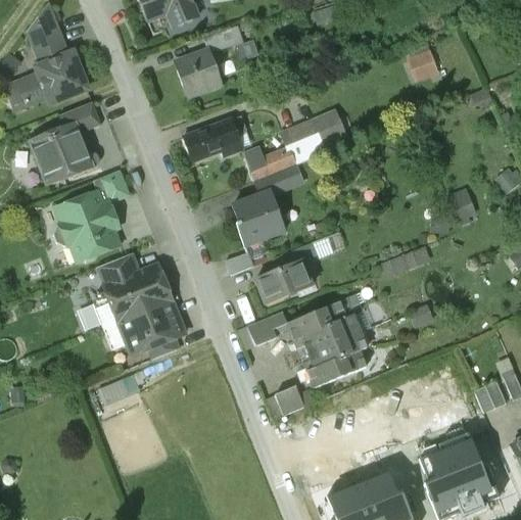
[(139,0),(154,35),(198,16),(191,0),(139,0)]
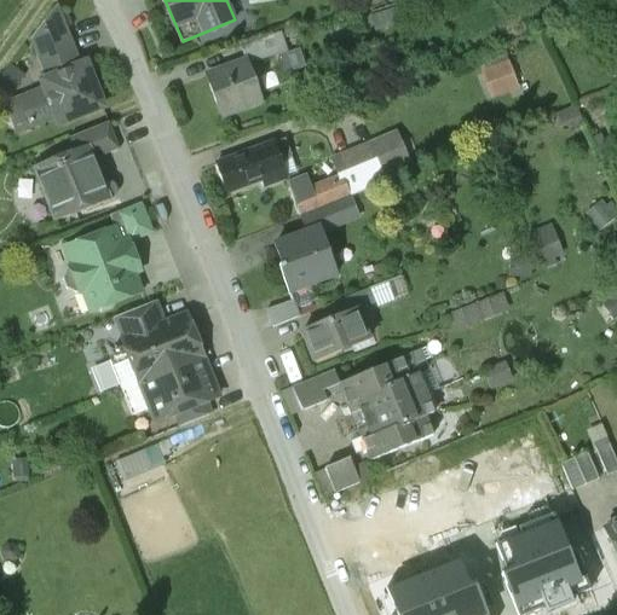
[(57,10),(34,41),(44,67),(62,59),(70,56),(75,54),(57,10)]
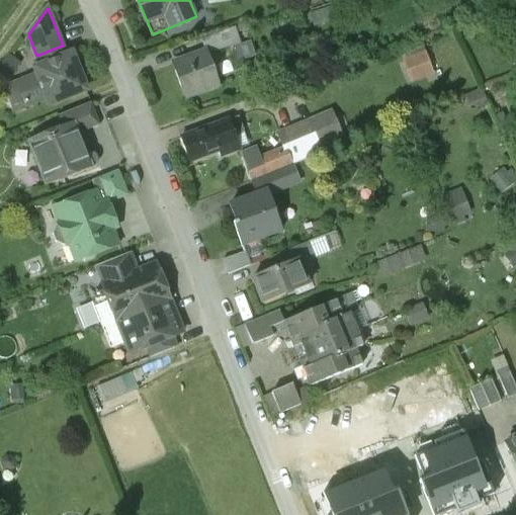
[(235,27),(203,36),(207,51),(208,51),(239,41),(235,27)]
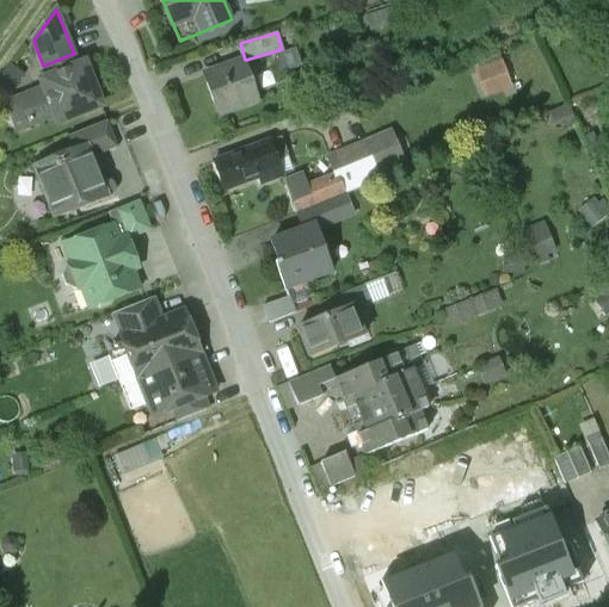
[(506,54),(477,64),(488,94),(518,84),(506,54)]
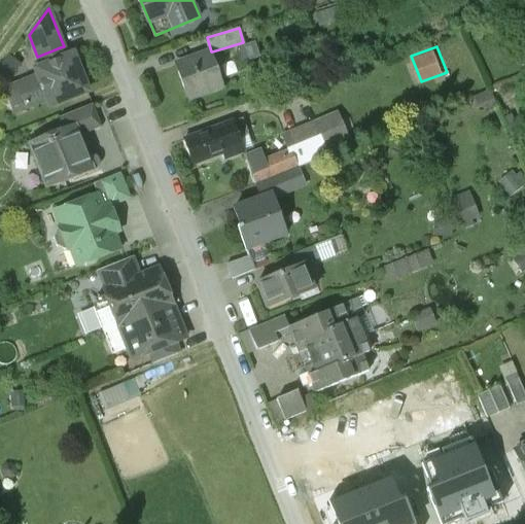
[(56,60),(35,69),(39,77),(16,85),(25,108),(47,99),(50,106),(88,91),(73,54),(64,58),(60,47),(53,50),(56,60)]
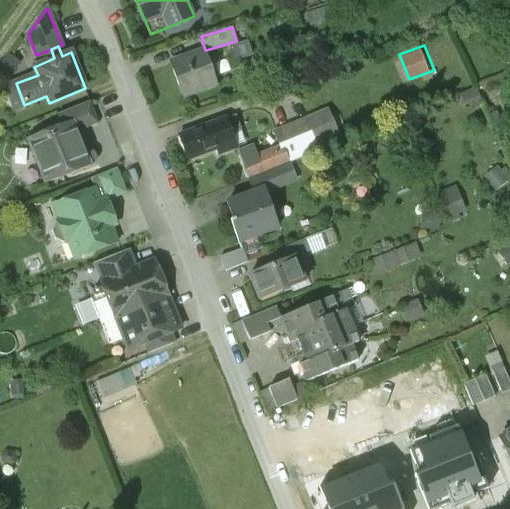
[(205,50),(172,62),(183,95),(217,83),(206,50),(205,50)]
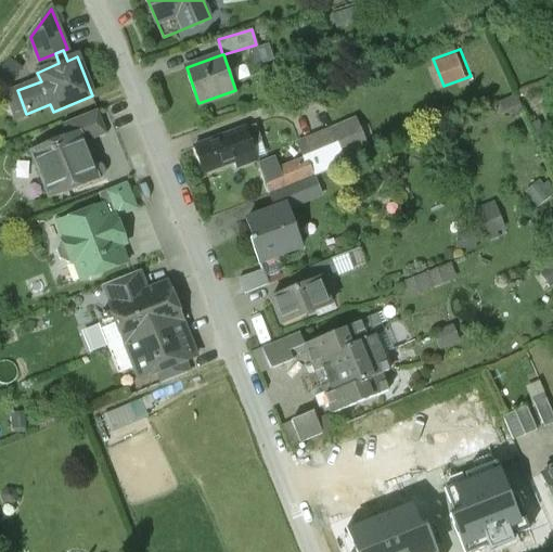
[(98,107),(62,123),(67,136),(68,140),(77,137),(79,144),(85,142),(85,143),(108,133),(98,107)]
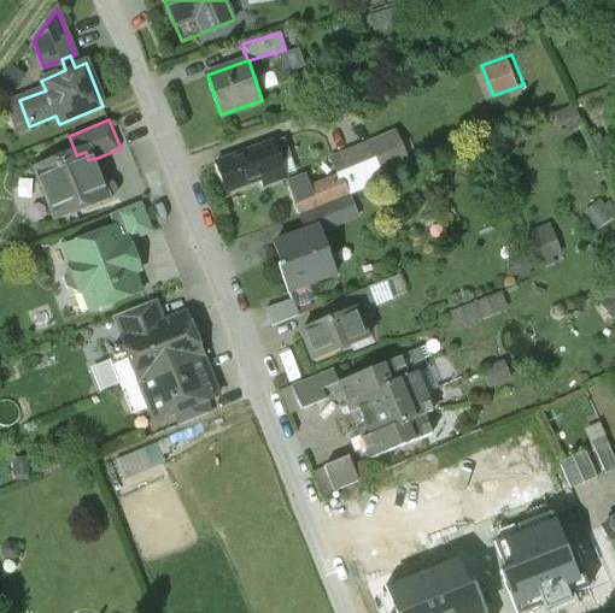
[(315,187),(309,174),(288,182),(300,212),(387,177),(385,171),(410,161),(398,131),(338,155),(343,166),(341,166),(345,175),(315,187)]
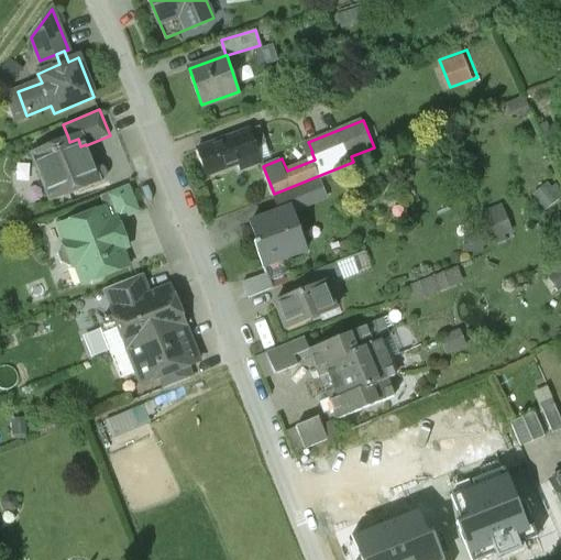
[(260,125),(197,149),(207,175),(239,163),(241,169),(261,162),(255,145),(266,142),(260,125)]
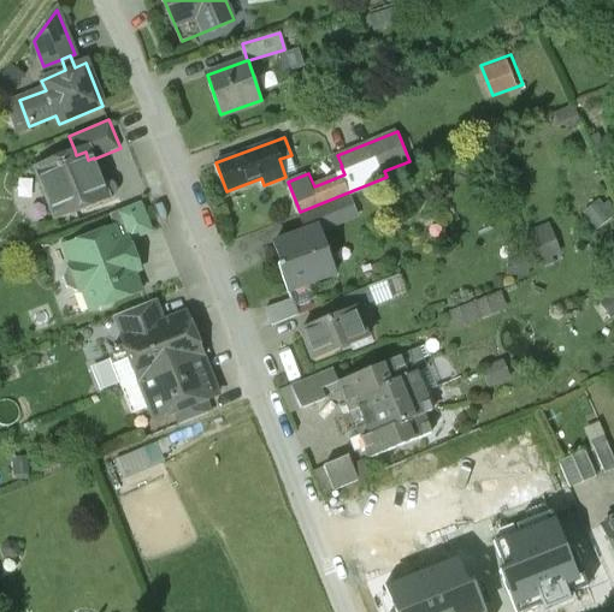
[(76,155),(75,150),(33,167),(54,220),(110,197),(113,195),(114,192),(114,189),(112,185),(110,183),(107,182),(104,182),(94,159),(94,158),(88,160),(86,152),(76,155)]
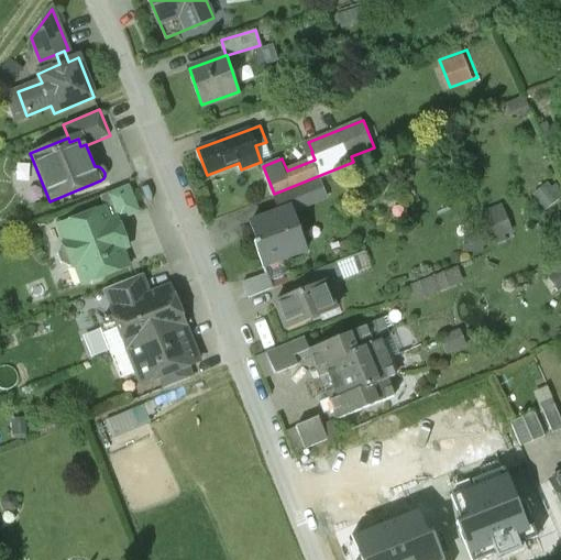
[(129,183),(99,195),(105,209),(109,220),(118,217),(119,219),(140,210),(129,183)]
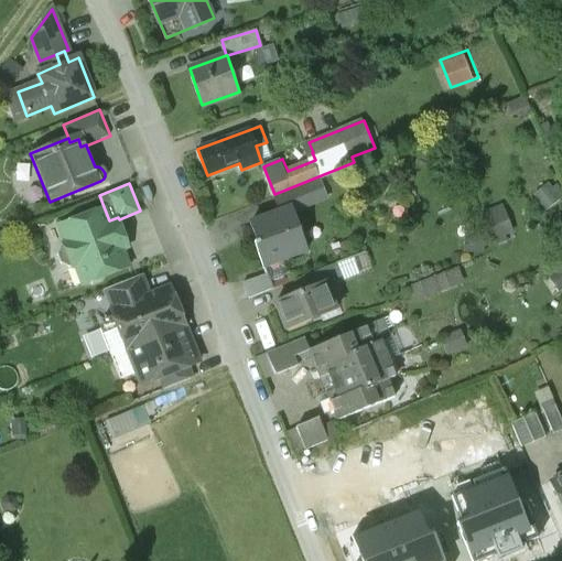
[(291,208),(254,224),(261,241),(257,244),(266,267),(307,249),(291,208)]
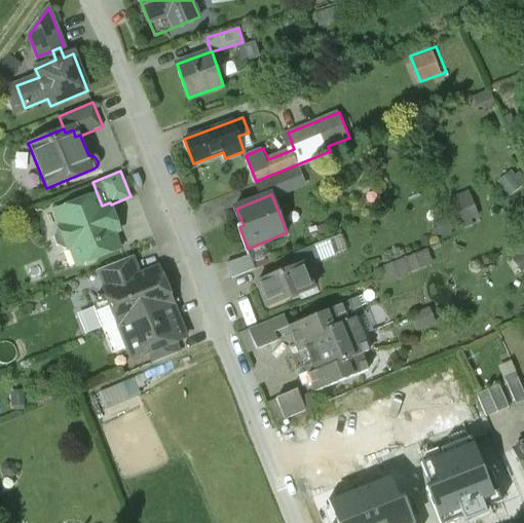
[(98,195),(58,212),(64,227),(57,230),(52,238),(57,246),(64,249),(71,247),(78,263),(82,262),(85,265),(97,261),(97,256),(119,247),(114,231),(120,229),(111,204),(110,202),(102,206),(98,195)]
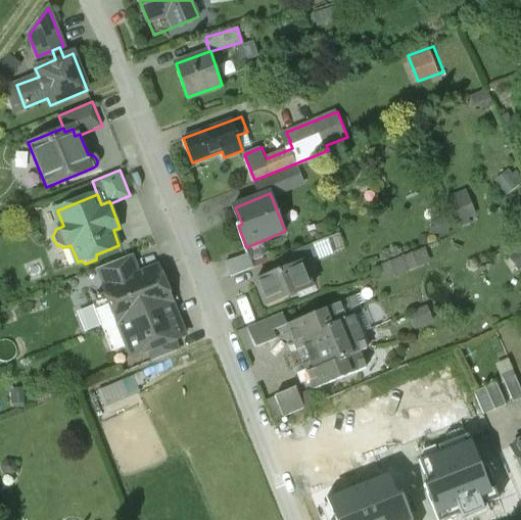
[(313,242),(272,258),(277,271),(301,262),(302,263),(319,256),(313,242)]
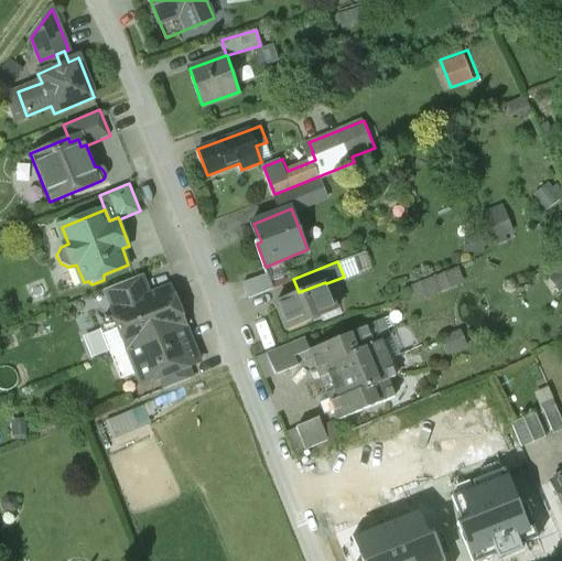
[(413,278),(418,294),(466,282),(462,266),(413,278)]
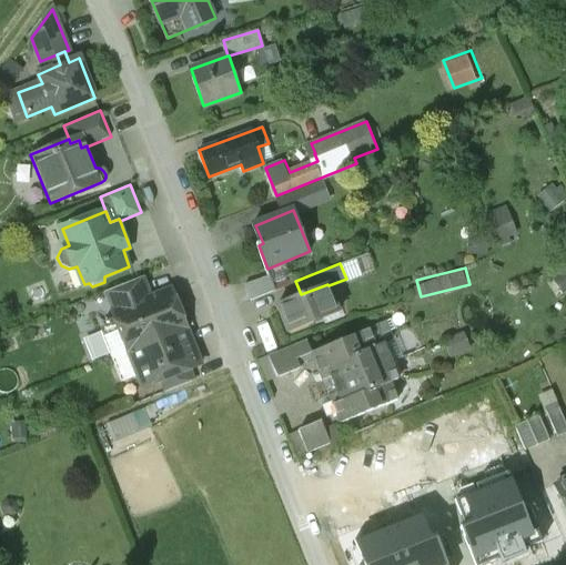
[(253,295),(276,286),(271,272),(246,280),(253,295)]
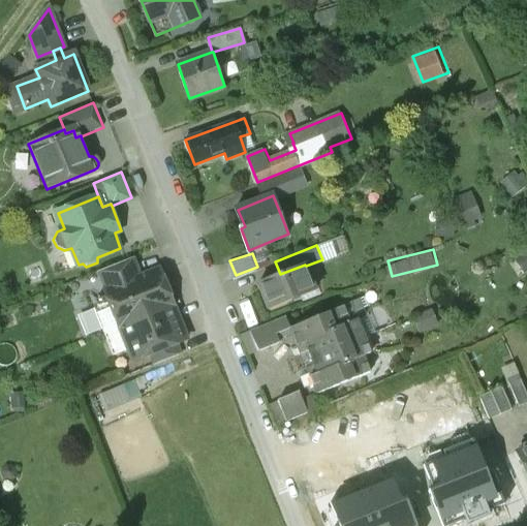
[(132,256),(100,269),(109,289),(141,276),(132,256)]
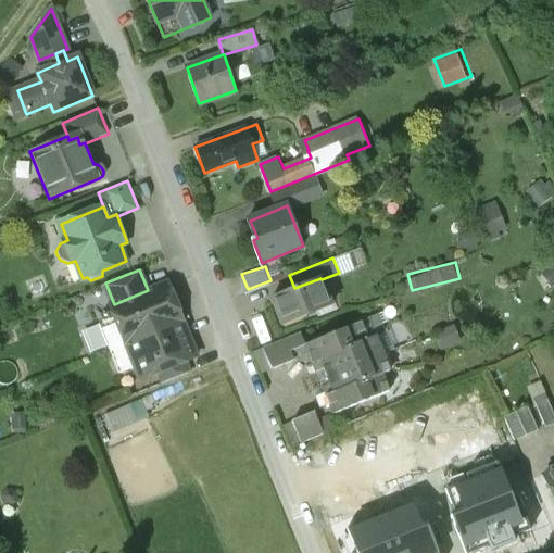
[(294,288),(273,298),(285,326),(332,306),(322,279),(320,278),(294,288)]
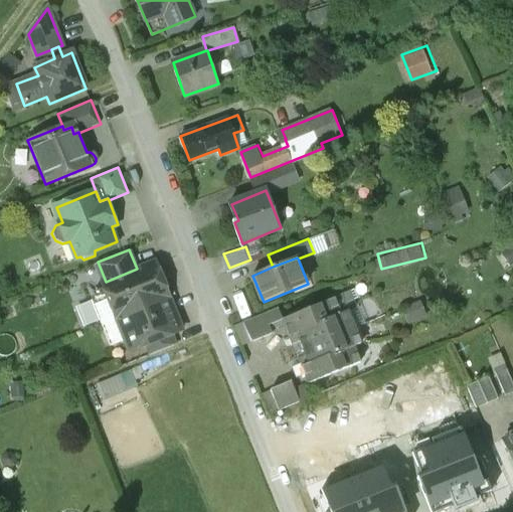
[(106,282),(103,283),(107,294),(92,300),(101,322),(169,295),(156,262),(137,269),(106,282)]
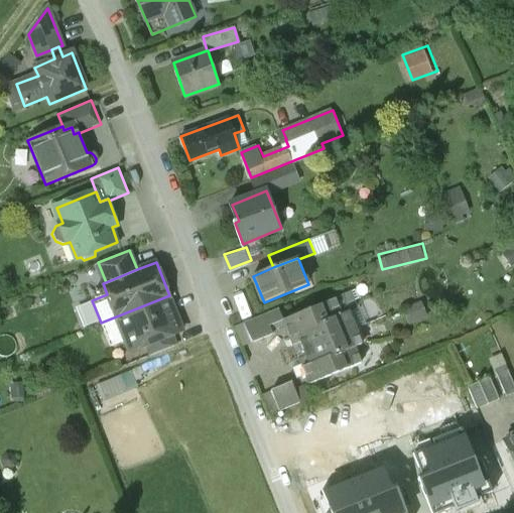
[(336,299),(282,321),(288,337),(292,345),(299,342),(305,357),(298,360),(307,382),(360,360),(353,344),(361,341),(350,312),(355,310),(357,307),(354,300),(359,298),(355,290),(335,298),(336,299)]
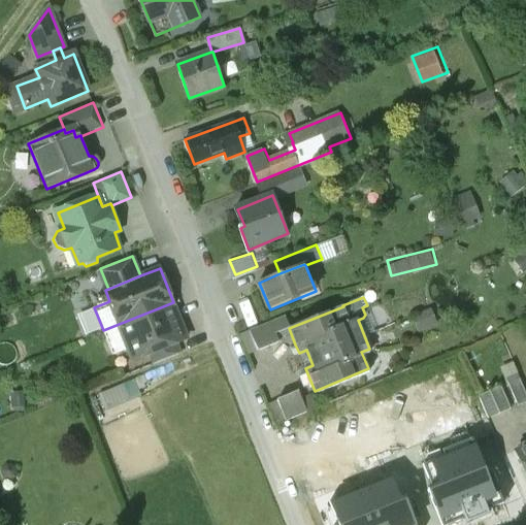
[(173,302),(103,330),(112,354),(129,348),(133,359),(152,352),(176,342),(188,337),(173,302)]
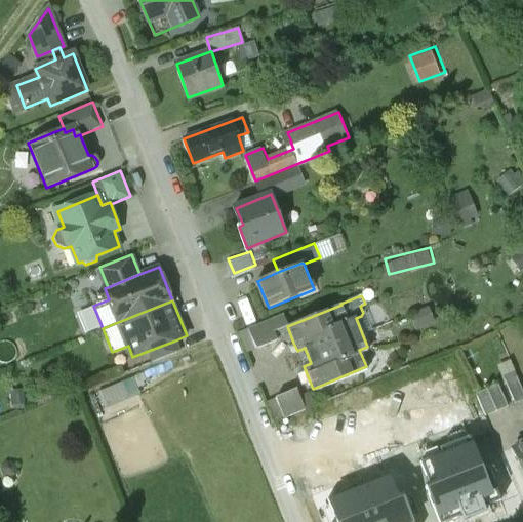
[(287,326),(282,313),(268,319),(276,340),(293,343),(287,326)]
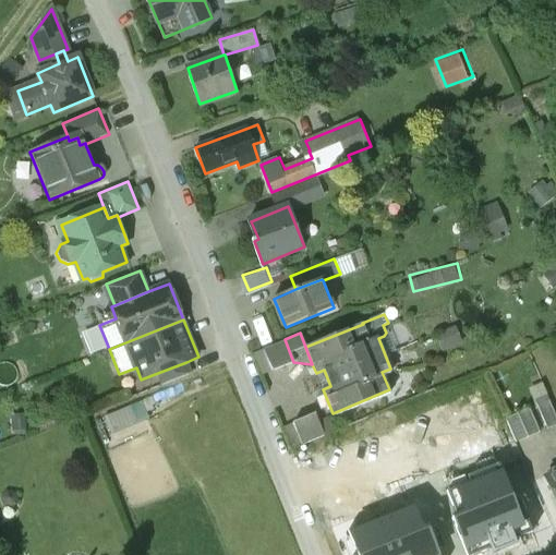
[(285,339),(263,348),(272,372),(293,362),(285,339)]
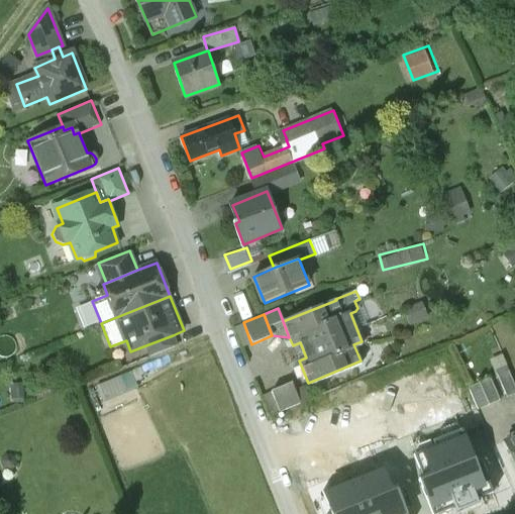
[(243,322),(234,326),(242,347),(251,344),(243,322)]
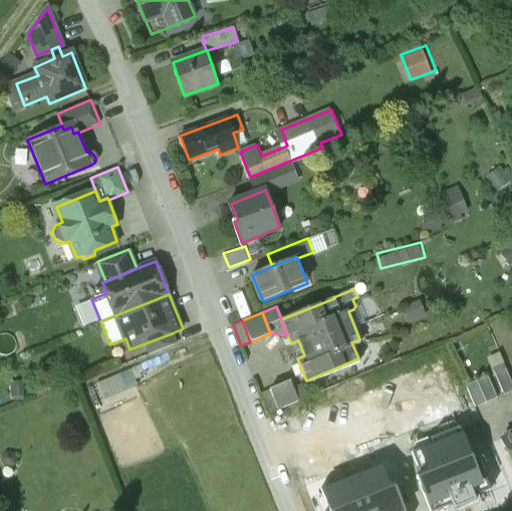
[(172,333),(148,342),(151,352),(176,342),(172,333)]
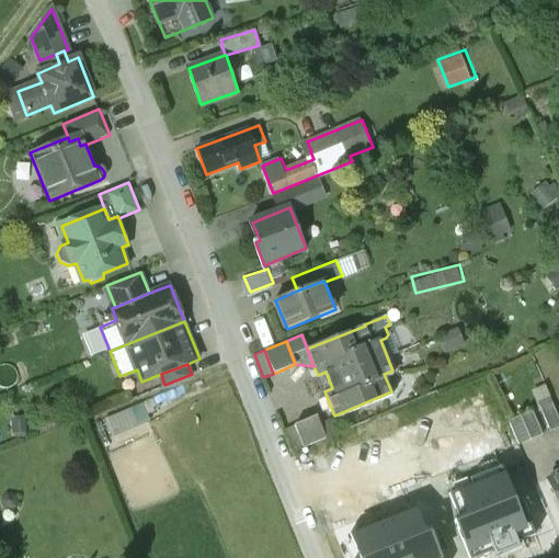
[(558,413),(552,400),(543,405),(552,429),(558,426),(558,413)]
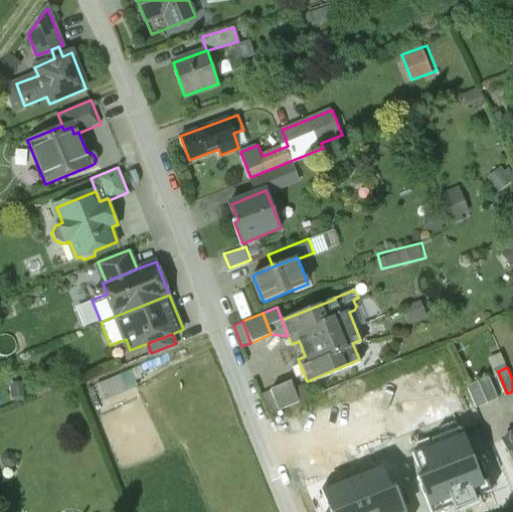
[(490,374),(467,384),(477,406),(500,397),(490,374)]
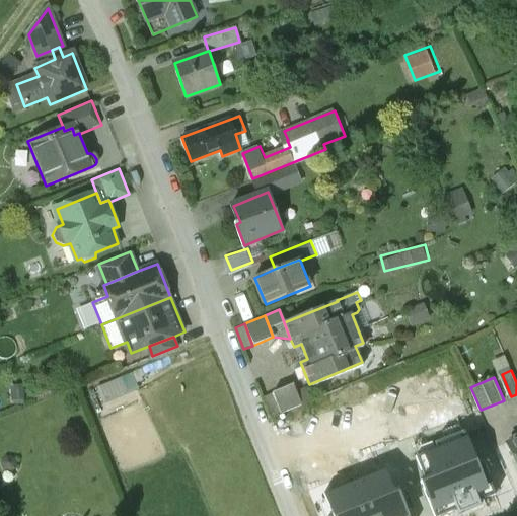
[(292,382),(271,391),(280,413),(301,403),(296,390),(292,382)]
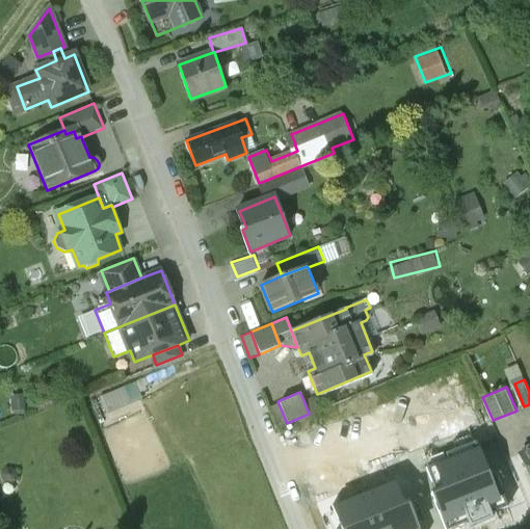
[(319,400),(311,396),(303,400),(309,414),(322,408),(319,400)]
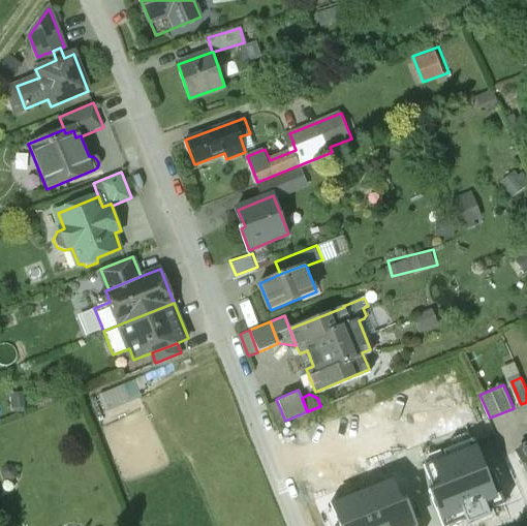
[(276,399),(267,403),(276,425),(285,421),(276,399)]
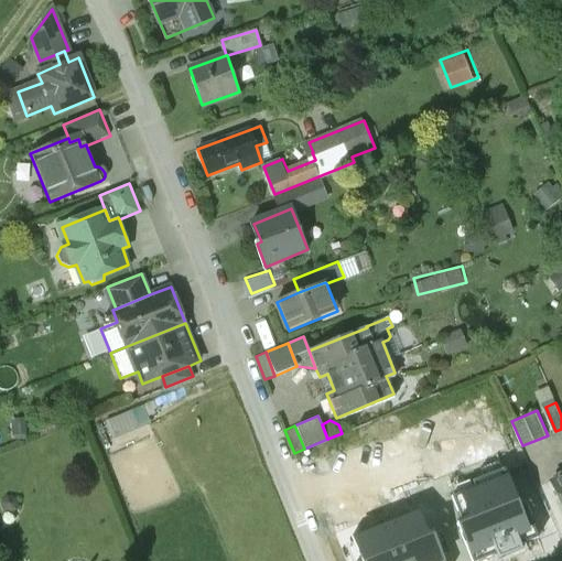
[(497,560),(539,548),(523,504),(461,524),(438,452),(379,472),(373,450),(357,455),(391,560),(497,560)]
